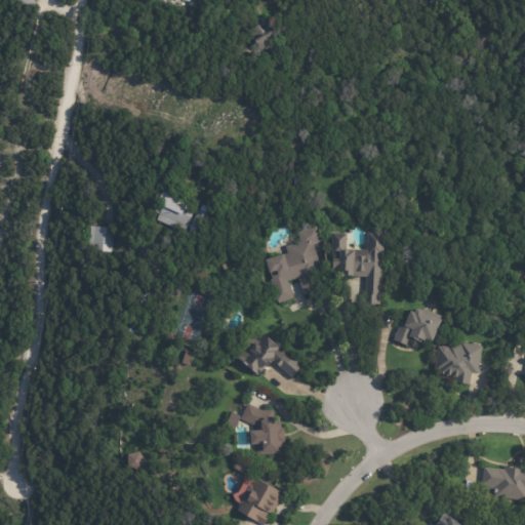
[(216,6),(225,13),(220,18),(210,10),(215,5),(216,6)]
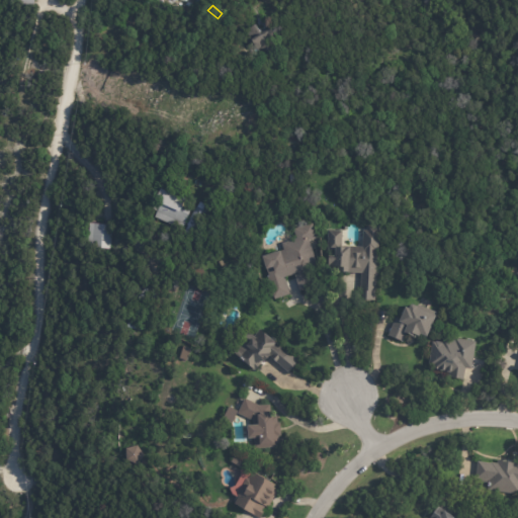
[(246,28),(252,24),(258,34),(269,27),(275,36),(252,51),(246,40),(248,39),(243,29),(246,28)]
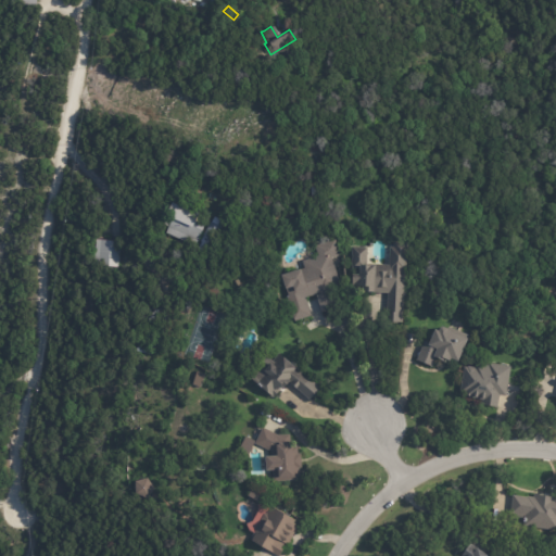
[(197,238),(194,245),(162,235),(164,228),(158,226),(165,204),(193,213),(191,223),(201,226),(197,238)]
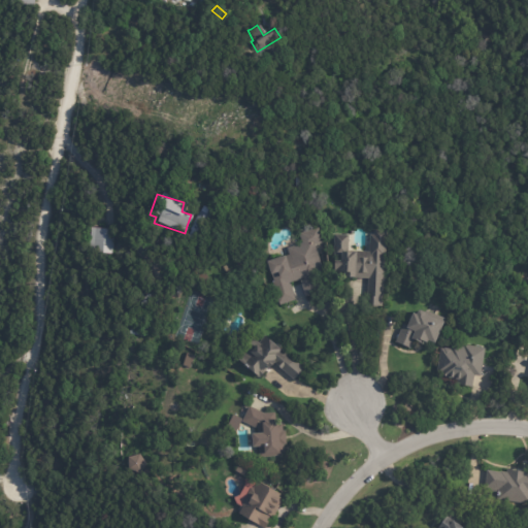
[(207,216),(199,232),(190,228),(197,211),(207,216)]
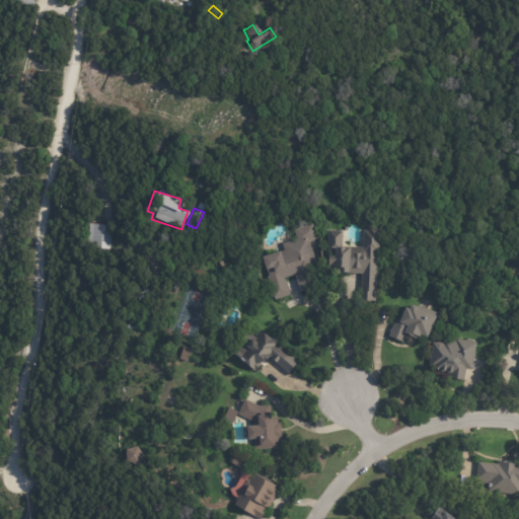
[(315,236),(315,237),(308,239),(316,269),(306,272),(310,286),(297,290),(293,274),(284,277),(289,294),(273,299),(266,276),(268,275),(265,268),(263,268),(258,254),(277,248),(280,247),(279,243),(295,238),(292,227),(310,221),(315,236)]
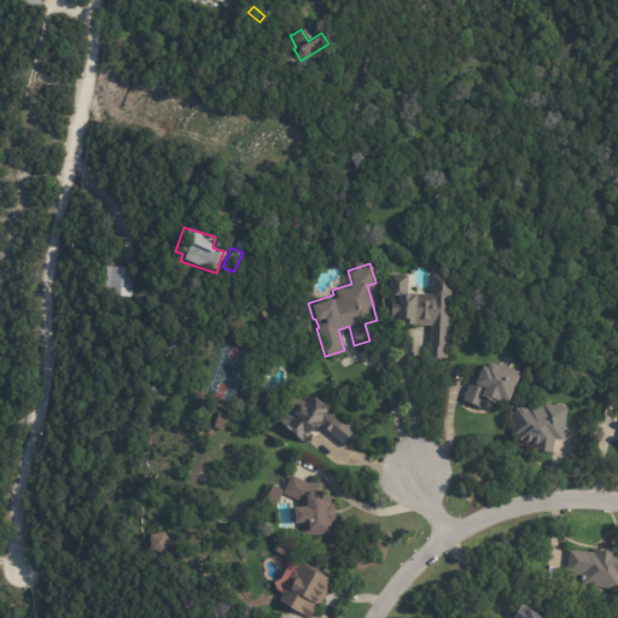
[(445,356),(427,356),(429,325),(410,324),(410,321),(398,321),(398,315),(388,315),(389,273),(406,273),(404,291),(429,291),(430,272),(433,272),(433,266),(445,266),(445,269),(449,269),(448,296),(447,296),(445,356)]
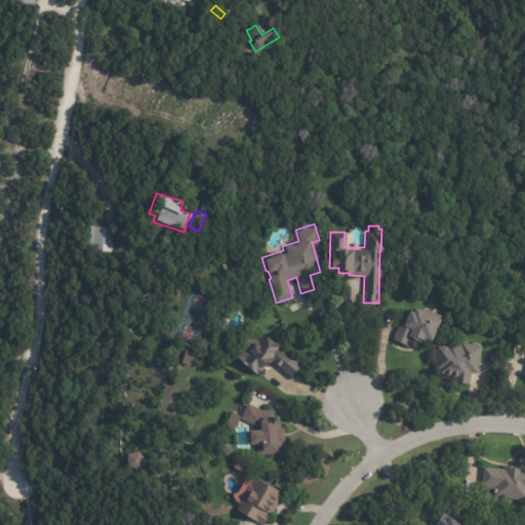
[(98,228),(115,229),(114,253),(93,251),(95,228),(98,228)]
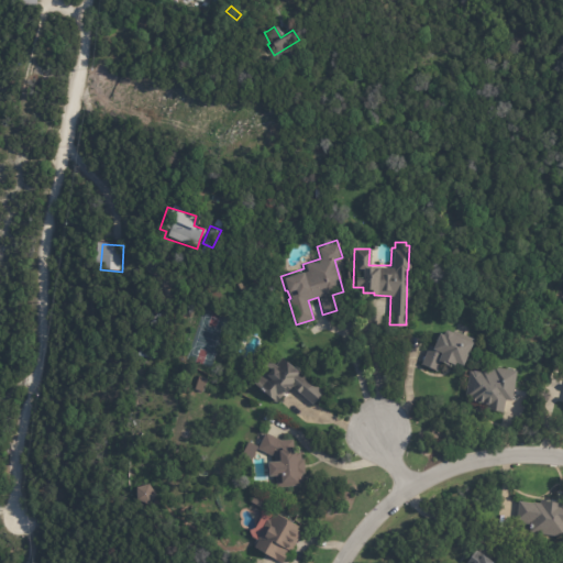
[(503,328),(495,326),(496,319),(505,321),(503,328)]
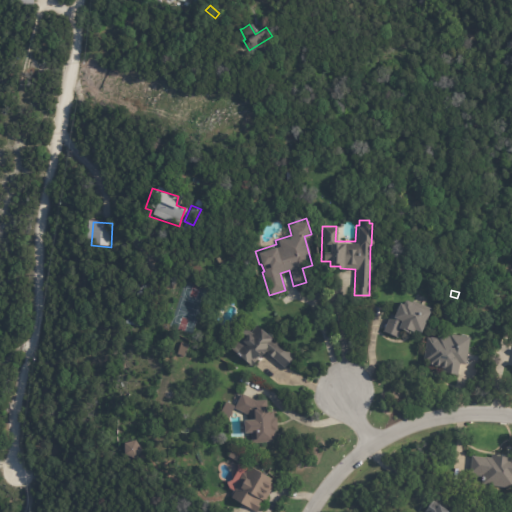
[(413,304),(427,309),(428,307),(433,309),(431,313),(429,313),(421,332),(414,329),(414,331),(415,332),(413,336),(411,335),(412,334),(408,333),(408,334),(406,333),(407,332),(406,331),(406,330),(403,329),(400,338),(385,332),(392,314),(394,315),(400,301),(403,303),(404,300),(406,299),(412,301),(412,303),(413,304)]
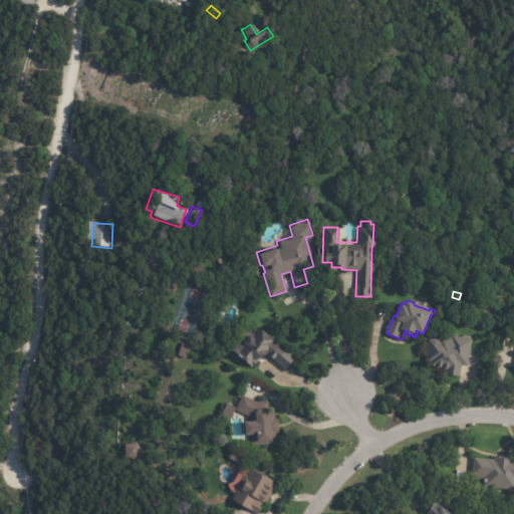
[(147,316),(144,329),(129,325),(132,312),(147,316)]
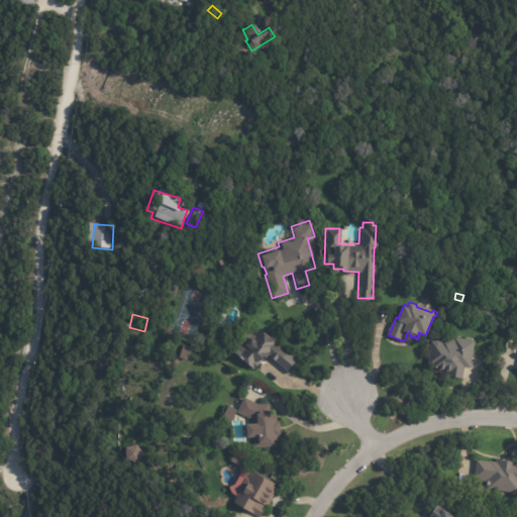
[(276,362),(276,363),(266,353),(251,370),(229,349),(239,337),(242,340),(247,334),(248,336),(256,327),(271,339),(271,340),(285,352),(276,362)]
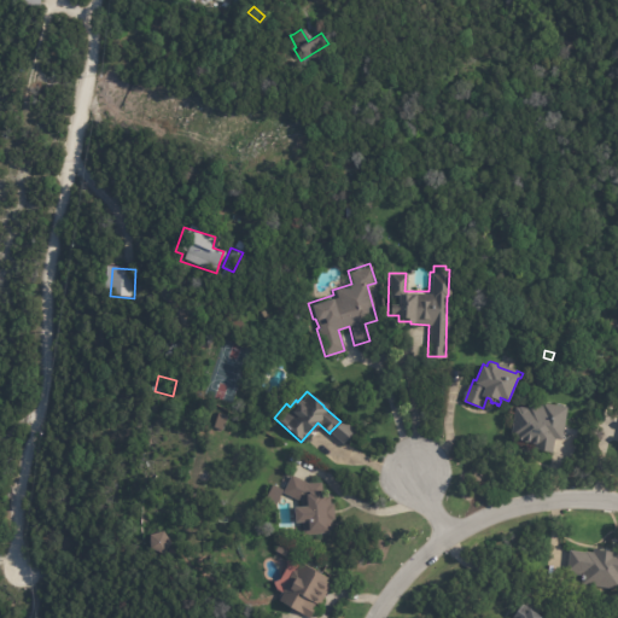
[(564,424),(561,439),(554,438),(552,452),(535,449),(536,442),(514,437),(516,435),(509,433),(516,407),(518,407),(519,406),(526,407),(528,402),(542,406),(542,402),(566,407),(564,424)]
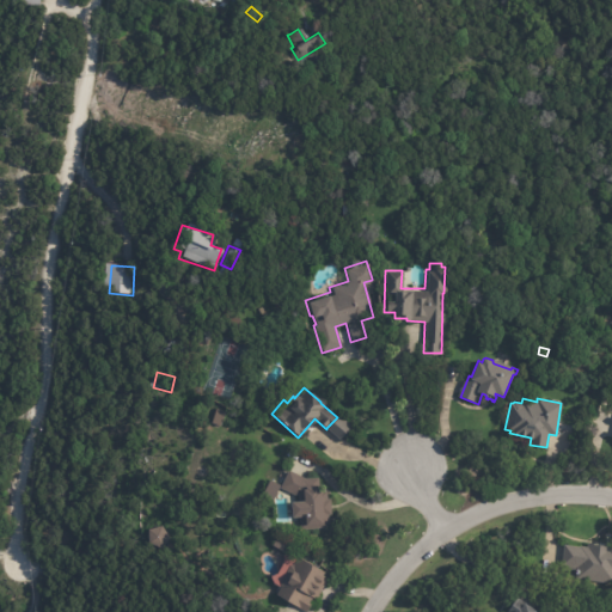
[(293,470),(306,477),(320,476),(322,489),(329,489),(330,499),(332,497),(334,513),(331,513),(332,522),(329,522),(329,527),(300,528),(300,516),(294,518),(293,501),(306,501),(306,496),(282,487),(291,469),(293,470)]
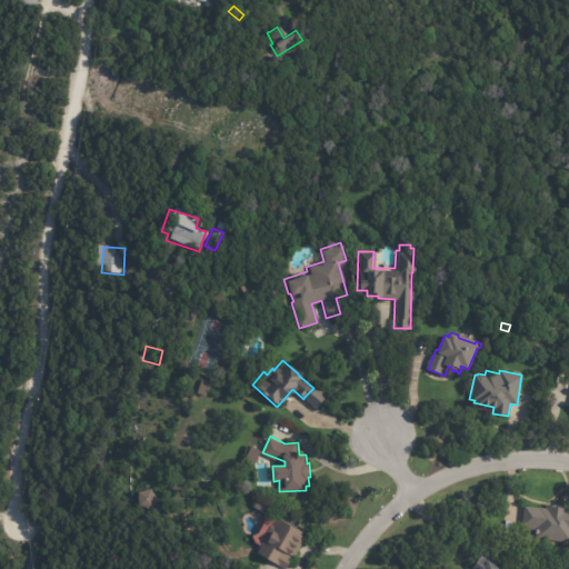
[(261,451),(255,463),(245,458),(251,445),(261,450),(261,451)]
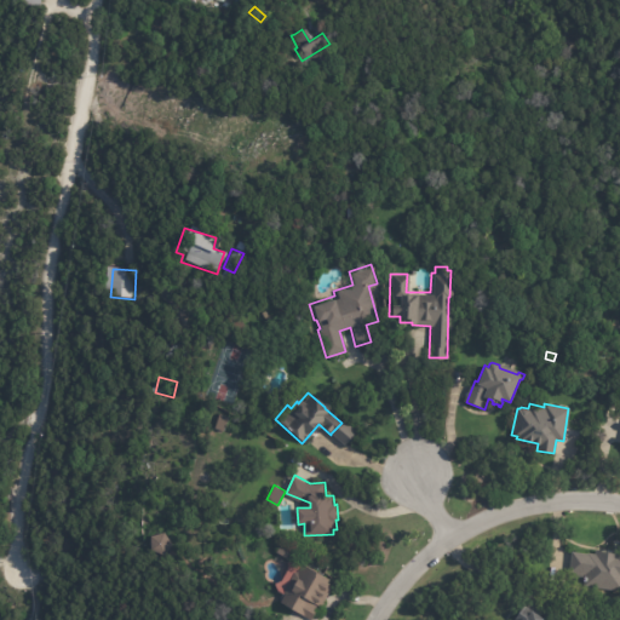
[(148,537),(151,556),(171,551),(166,533),(148,537)]
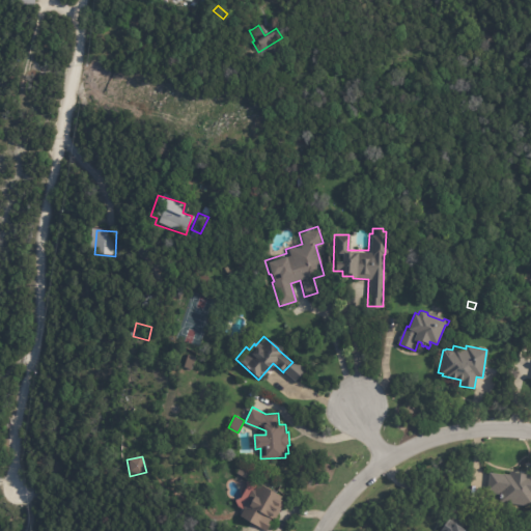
[(246,478),(234,473),(239,467),(249,472),(246,478)]
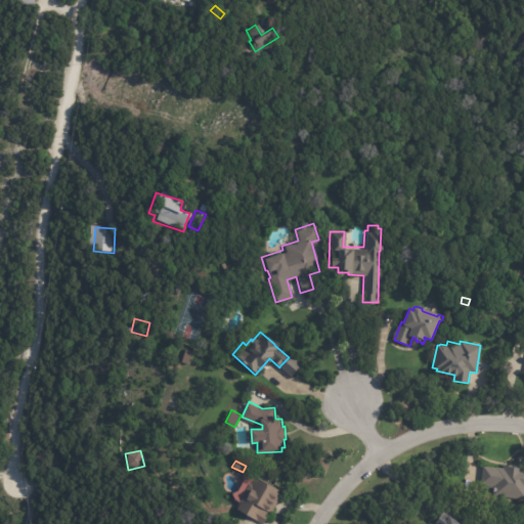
[(506,464),(507,464),(507,466),(517,466),(517,465),(522,465),(522,469),(523,469),(523,497),(492,496),(492,485),(480,485),(481,467),(501,468),(501,464),(506,464)]
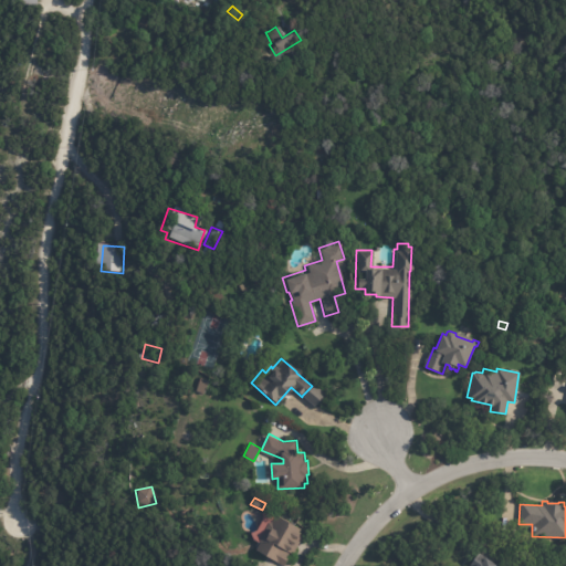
[(281,519),(301,531),(300,534),(303,536),(292,554),(291,553),(283,565),(281,565),(254,549),(259,543),(258,540),(261,533),(264,533),(264,528),(266,524),(270,523),(275,515),(281,519)]
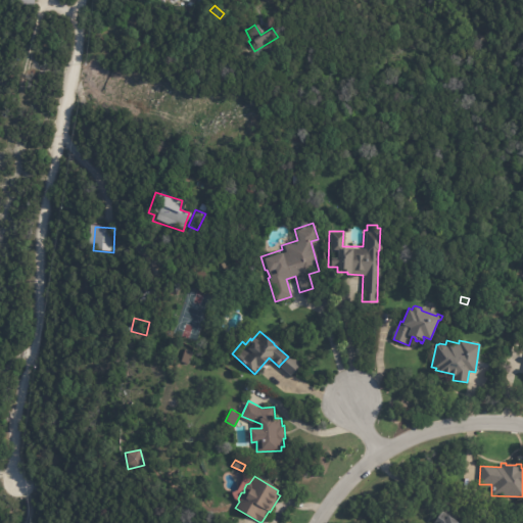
[(458,522),(441,512),(433,522),(458,522)]
